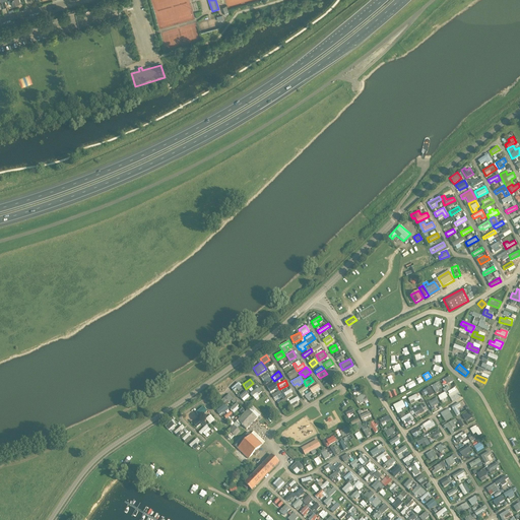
[(238,382),(231,388),(234,391),(241,385),(238,382)]
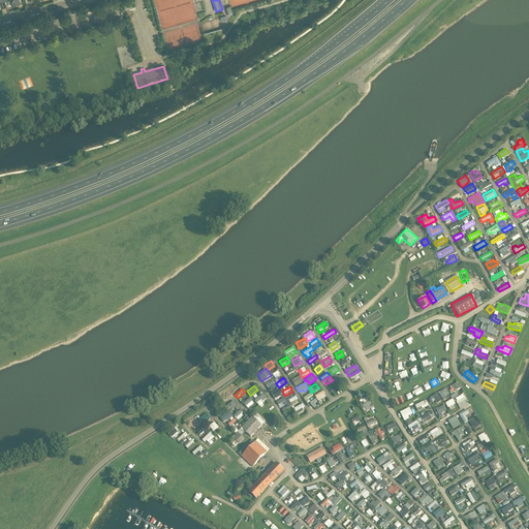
[(273,398),(282,394),(279,389),(270,393),(273,398)]
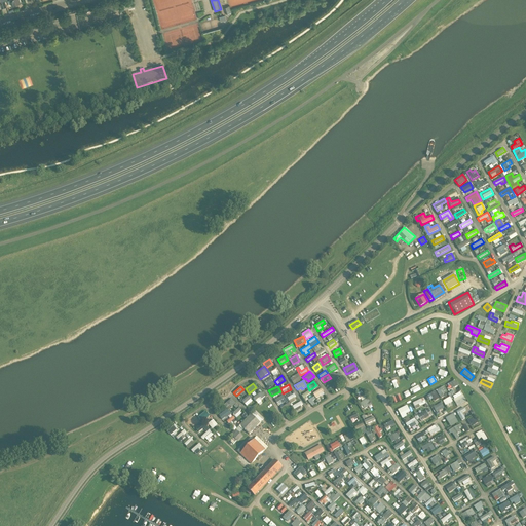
[(443,386),(436,389),(440,398),(443,397),(442,393),(446,391),(443,386)]
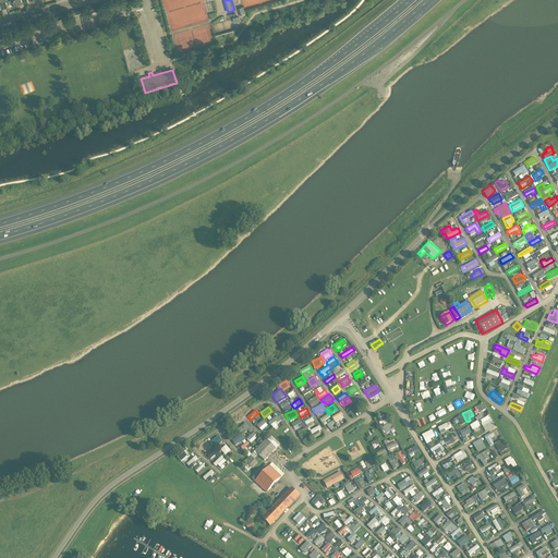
[(339,412),(330,417),(335,423),(343,417),(339,412)]
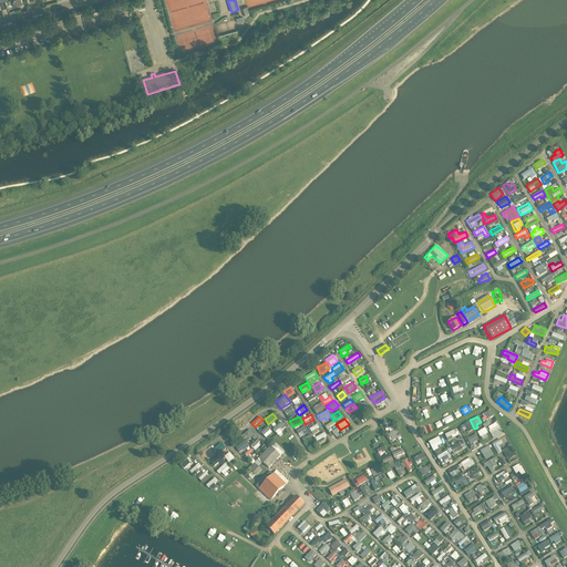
[(323,425),(326,429),(334,423),(332,420),(323,425)]
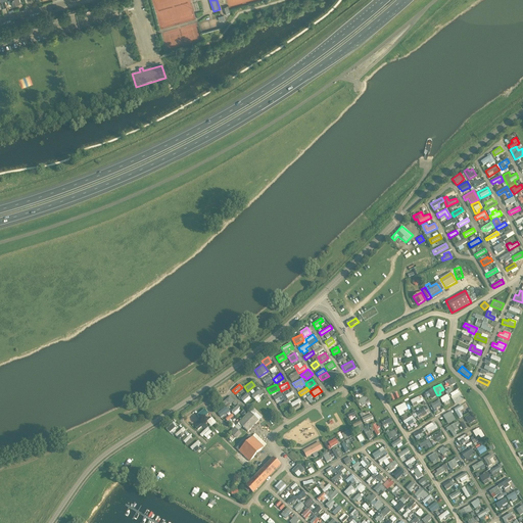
[(431,398),(436,395),(432,388),(427,391),(431,398)]
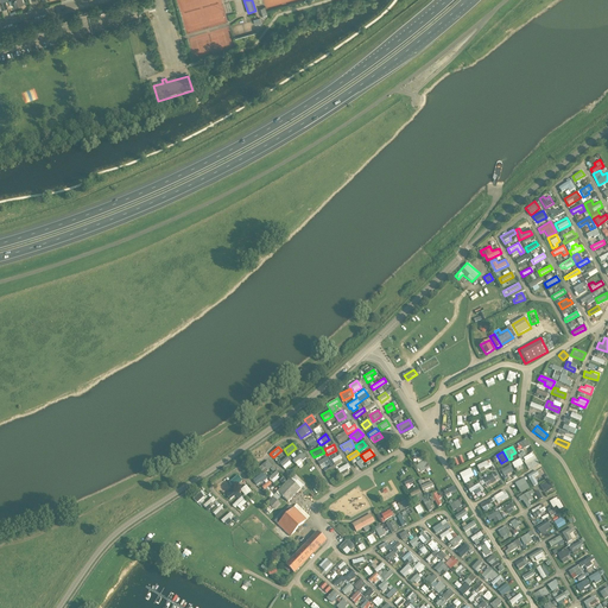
[(523,456),(527,462),(534,457),(531,451),(523,456)]
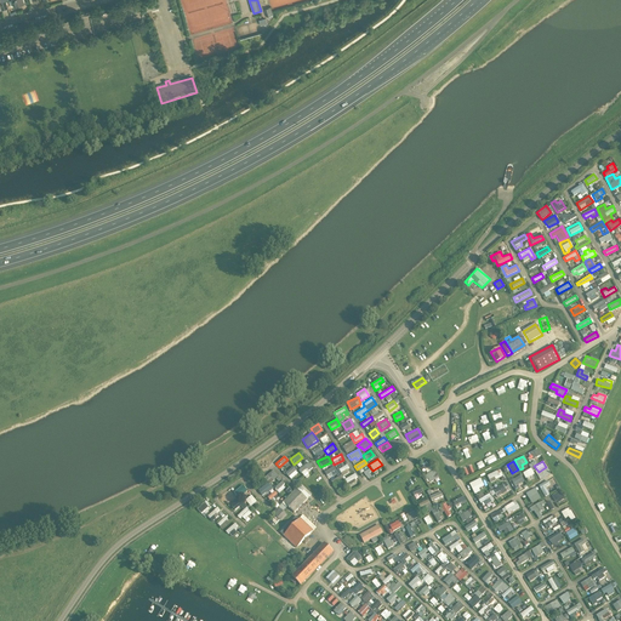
[(303,476),(312,468),(307,462),(298,469),(303,476)]
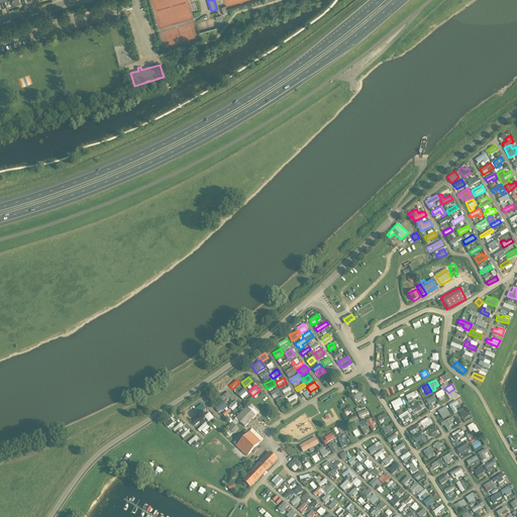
[(289,390),(290,389),(289,387),(281,390),(284,396),(290,393),(289,390)]
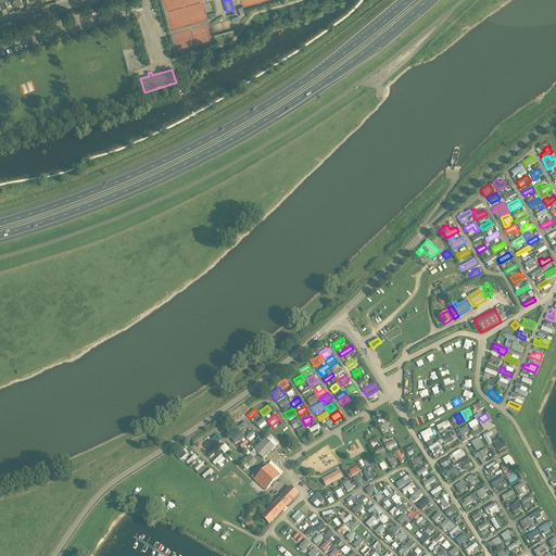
[(255,422),(260,428),(268,422),(264,417),(255,422)]
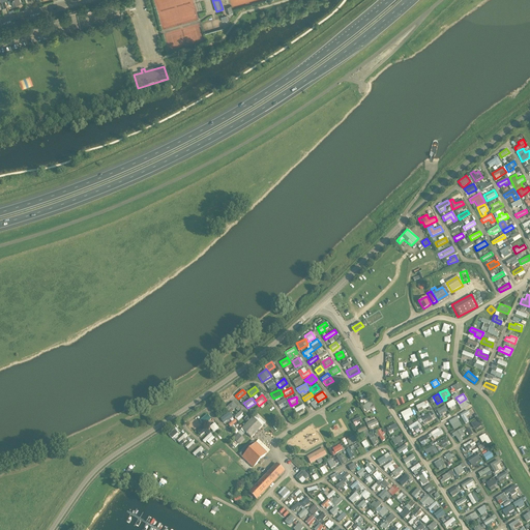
[(446,403),(450,411),(458,407),(452,400),(446,403)]
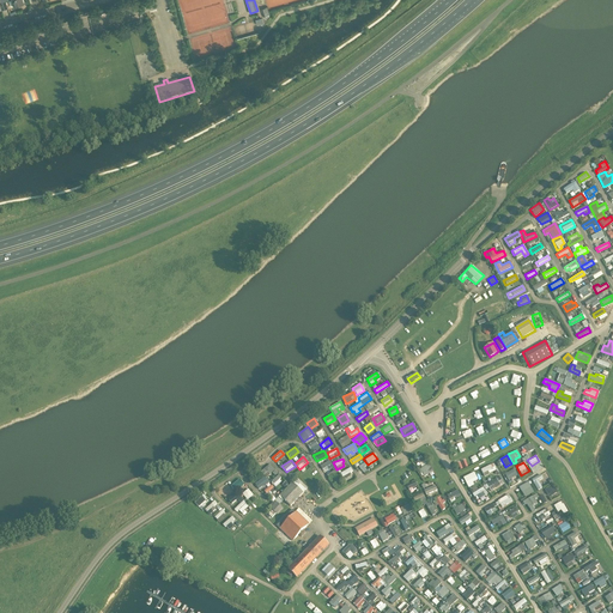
[(266,478),(274,469),(268,463),(260,472),(266,478)]
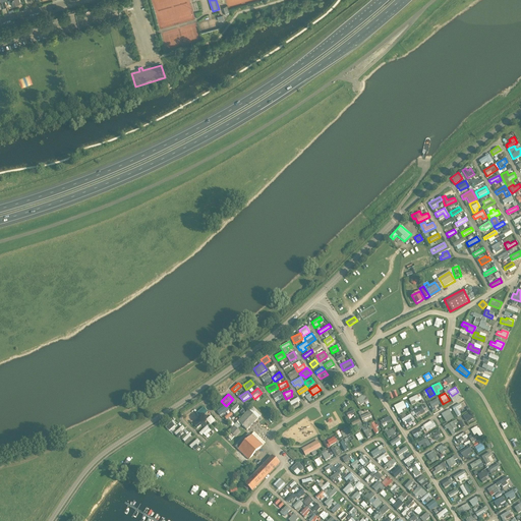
[(359,405),(367,401),(363,394),(355,399),(359,405)]
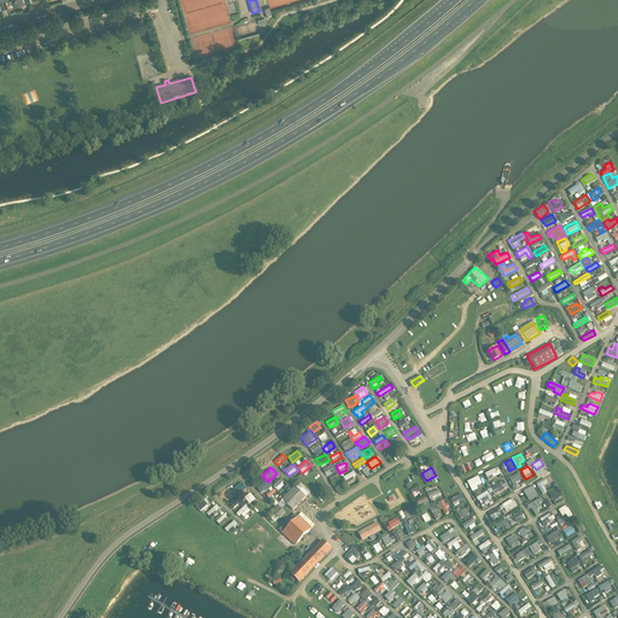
[(488,479),(500,474),(497,467),(484,472),(488,479)]
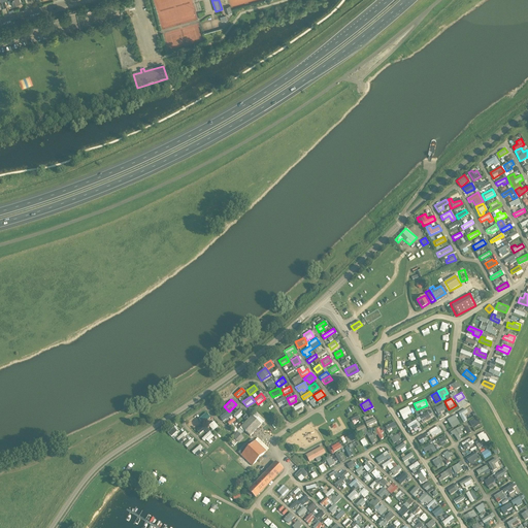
[(292,407),(294,410),(303,405),(301,402),(292,407)]
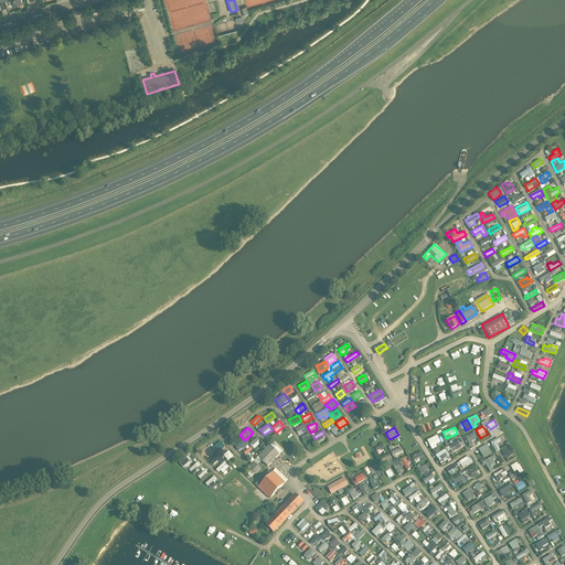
[(465,436),(467,443),(477,438),(473,432),(465,436)]
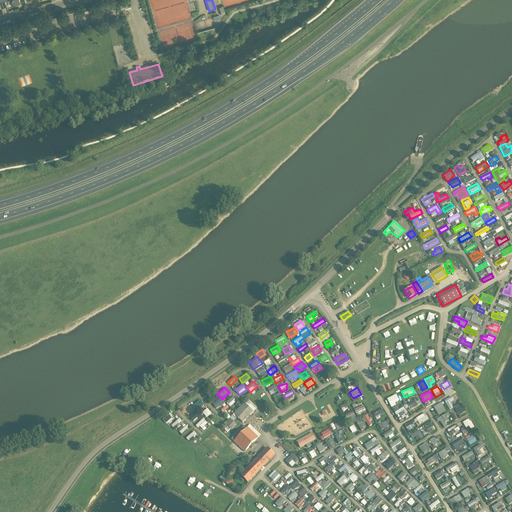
[(393,402),(398,400),(396,394),(386,398),(390,407),(395,405),(393,402)]
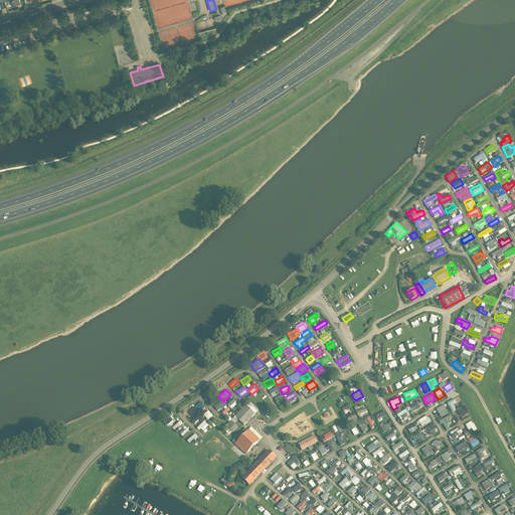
[(233,402),(235,400),(233,398),(227,404),(231,408),(235,404),(233,402)]
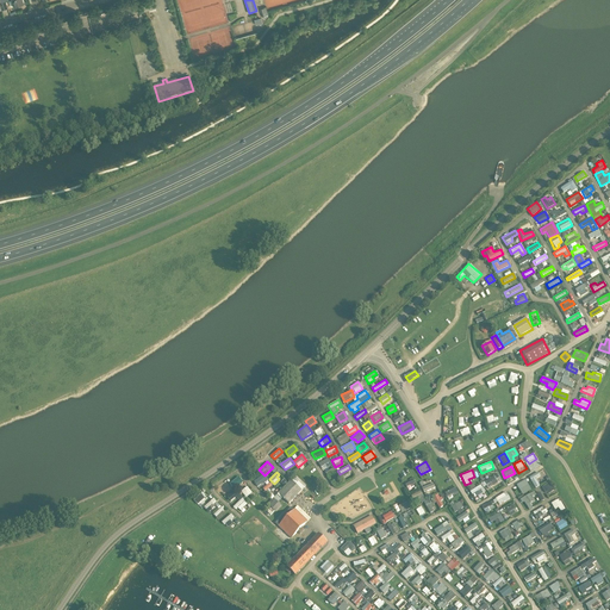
[(539,485),(535,478),(540,475),(539,472),(528,477),(534,487),(539,485)]
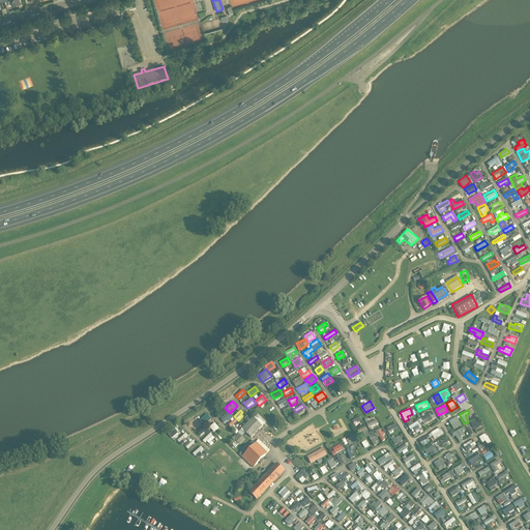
[(219,418),(224,423),(232,416),(228,411),(219,418)]
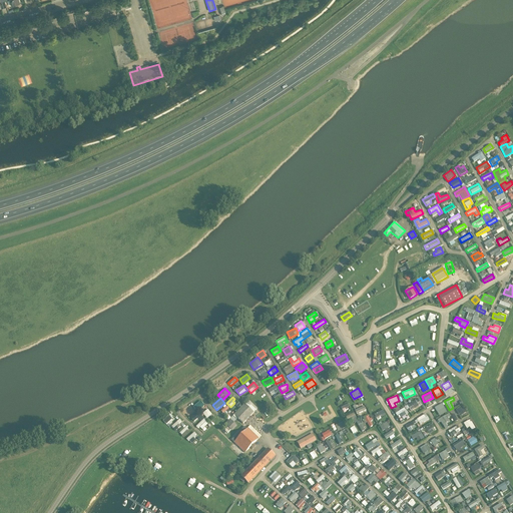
[(410,410),(421,404),(418,399),(407,405),(410,410)]
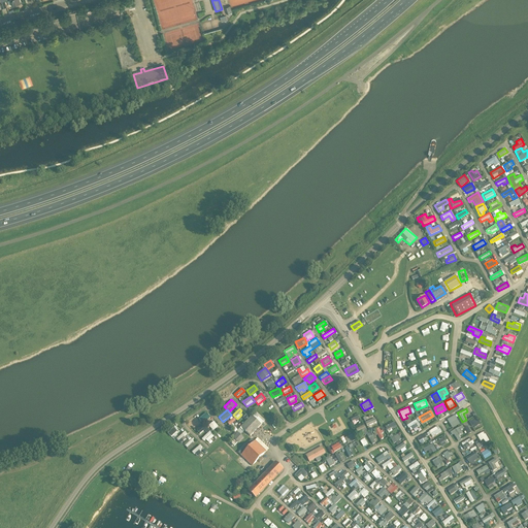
[(202,423),(209,417),(205,411),(198,418),(202,423)]
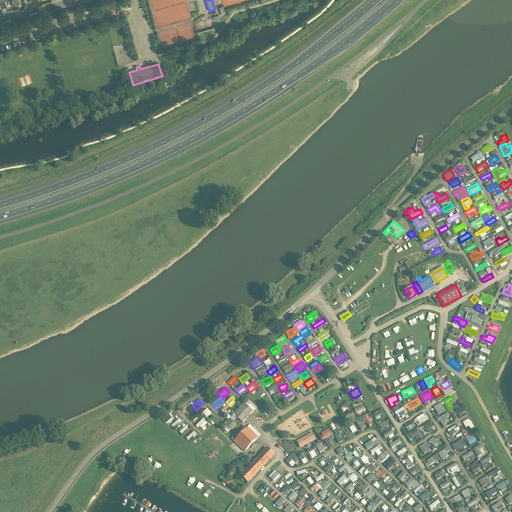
[(339,406),(342,411),(349,407),(347,402),(339,406)]
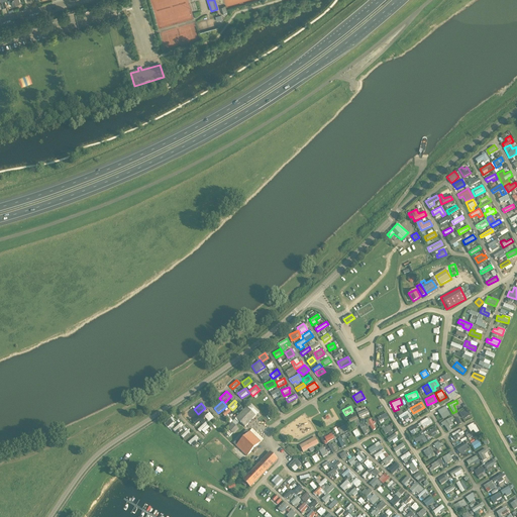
[(441,419),(449,415),(444,406),(437,410),(441,419)]
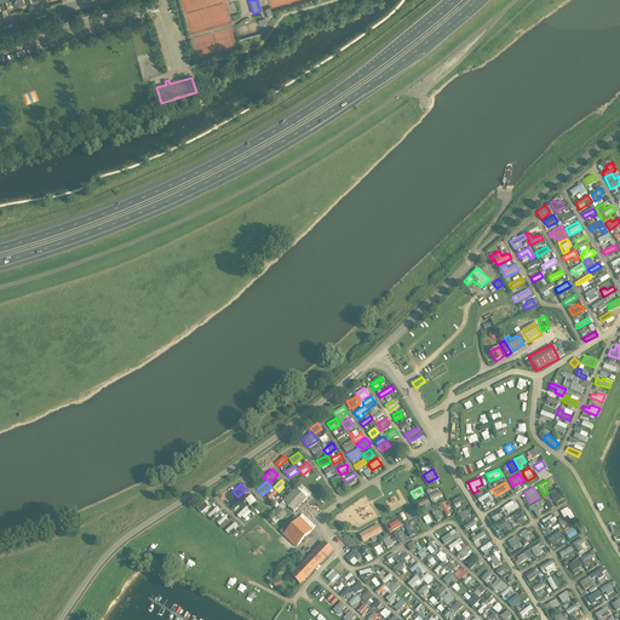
[(287,505),(294,512),(306,499),(296,488),(282,503),(286,506),(287,505)]
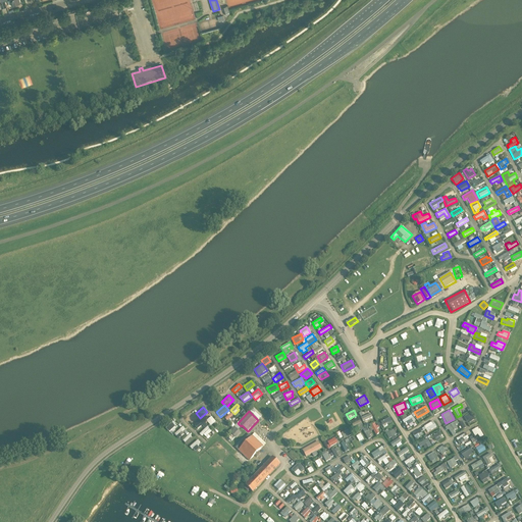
[(463,416),(467,423),(474,419),(470,412),(463,416)]
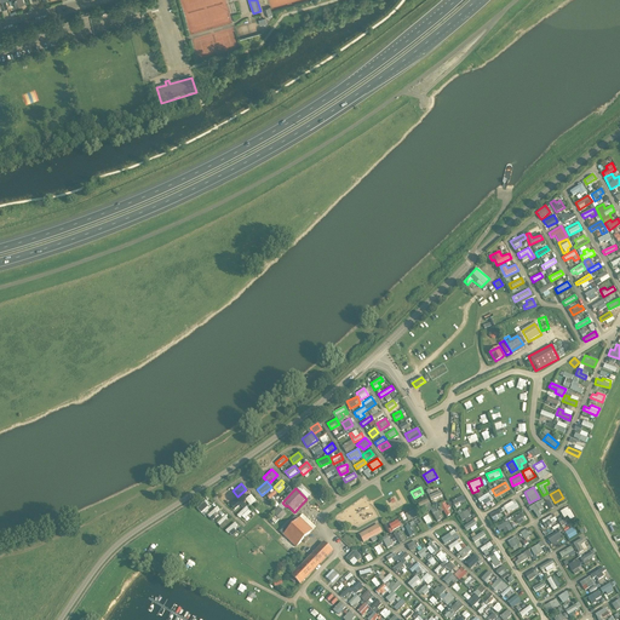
[(267,497),(271,501),(277,495),(273,491),(267,497)]
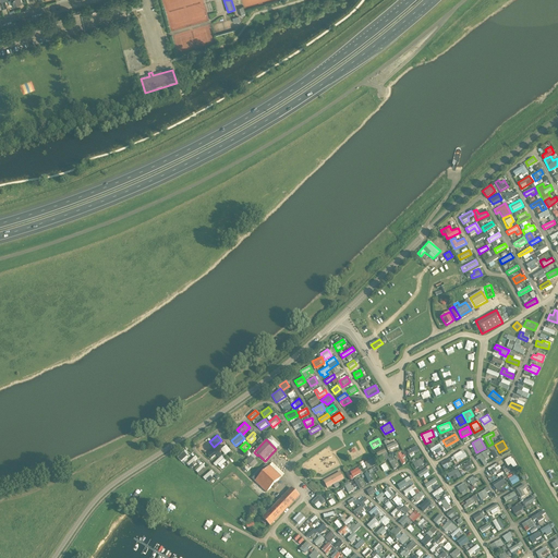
[(387,450),(398,445),(396,441),(385,446),(387,450)]
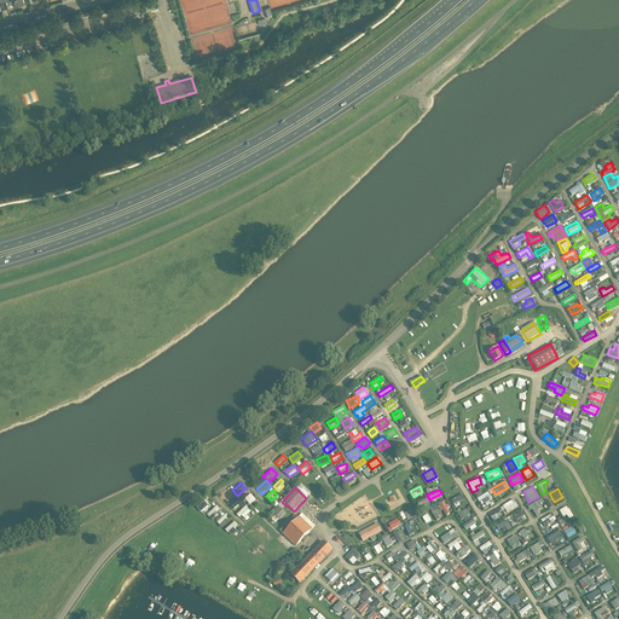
[(243,498),(249,504),(255,499),(249,493),(243,498)]
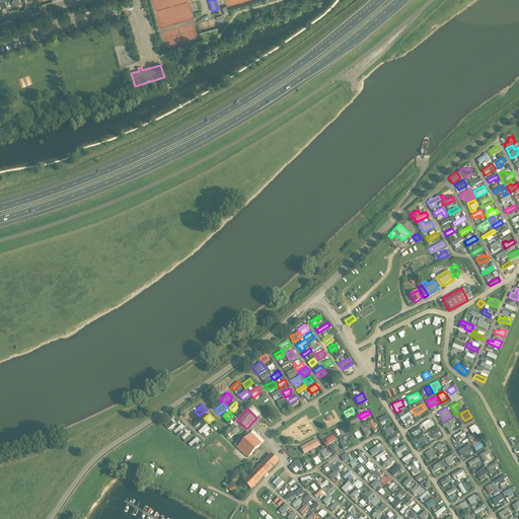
[(385,423),(384,422),(389,420),(386,414),(378,419),(381,425),(385,423)]
